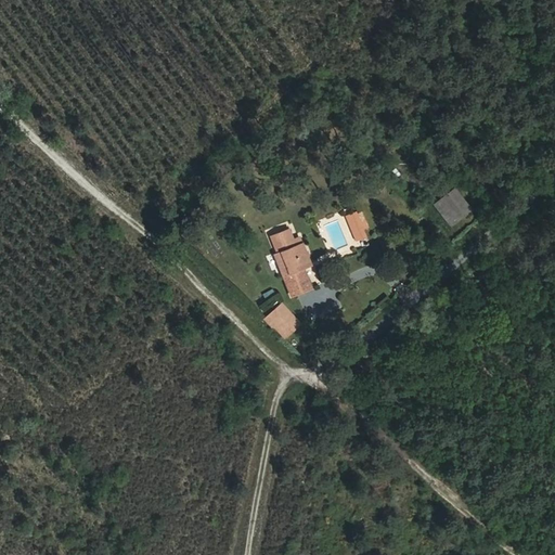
[(463,204),(450,190),(439,199),(452,215),(463,204)]
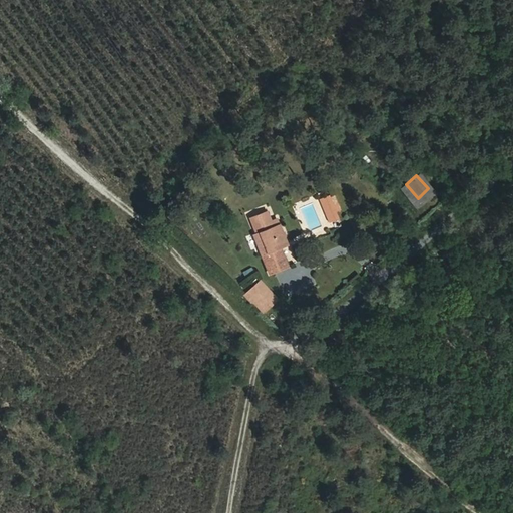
[(328,221),(337,217),(332,203),(336,201),(334,196),(330,198),(321,201),(328,221)]
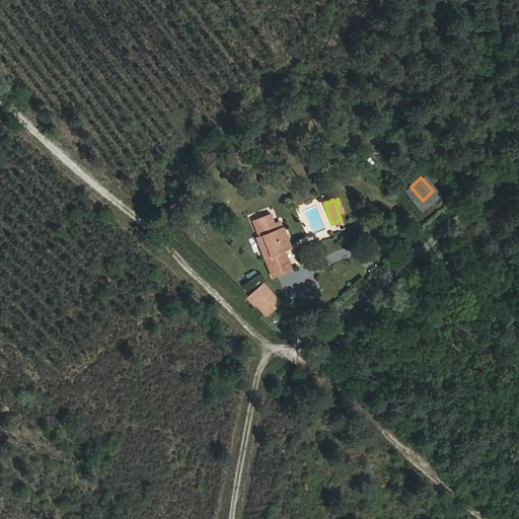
[(249,221),(255,236),(281,225),(279,220),(273,223),(269,213),(249,221)]
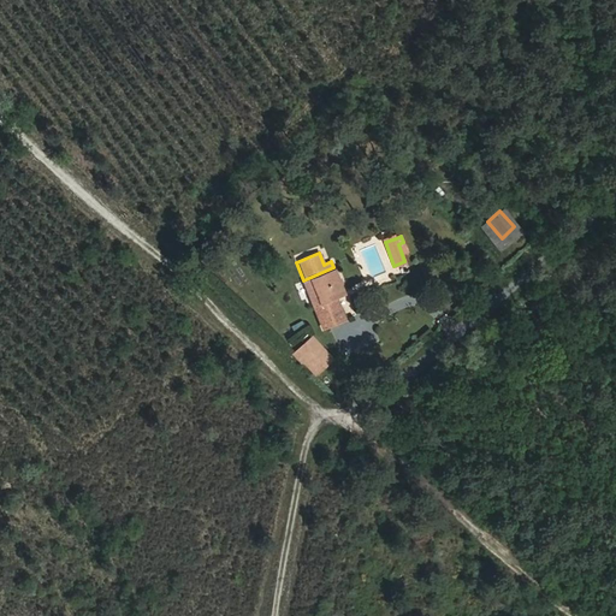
[(343,292),(335,272),(304,284),(321,329),(343,320),(333,296),(343,292)]
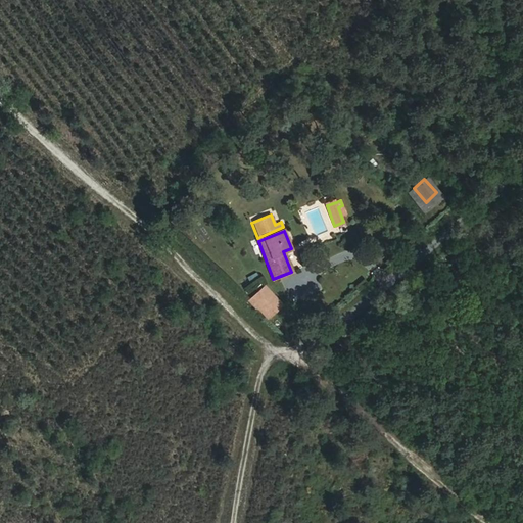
[(280,305),(265,287),(250,300),(266,318),(280,305)]
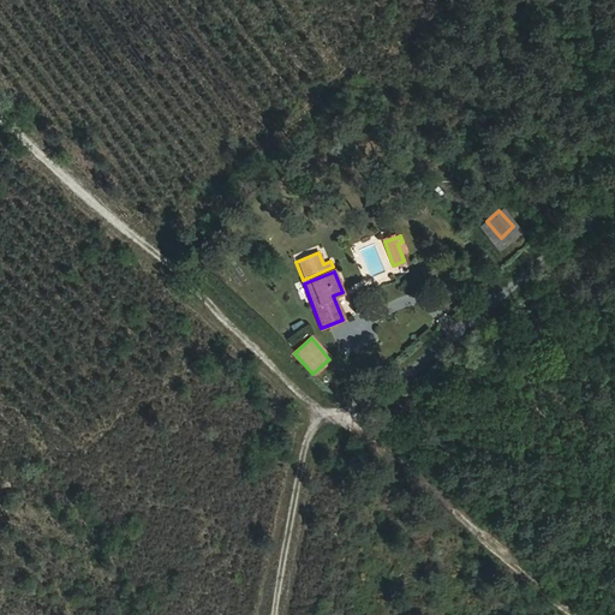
All buildings are outlined.
